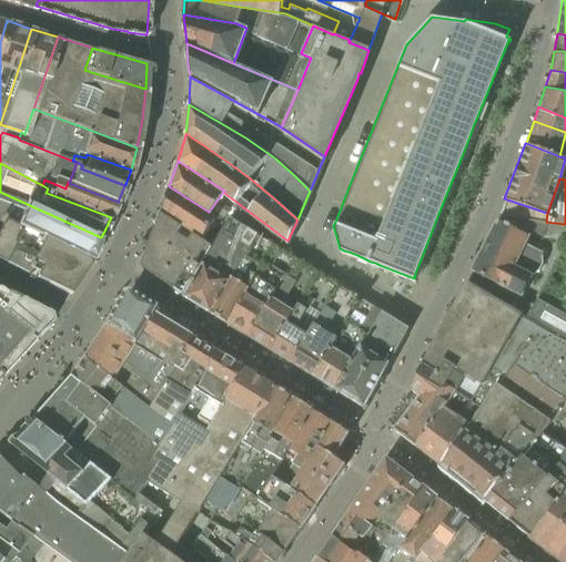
[(47,193),(111,217),(118,202),(69,183),(68,182),(66,188),(44,180),(42,185),(48,188),(46,193),(47,193)]
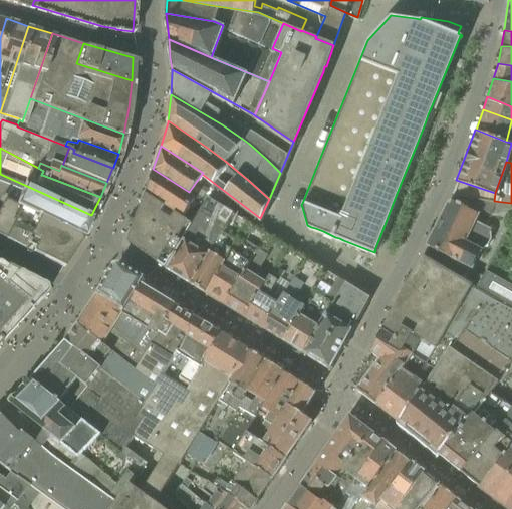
[(153,169),(146,192),(192,221),(203,202),(202,202),(188,193),(189,192),(153,169)]
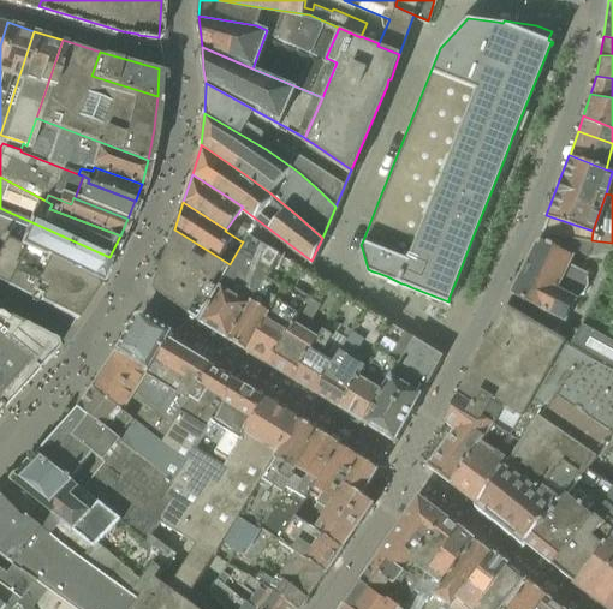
[(0,242),(4,237),(97,280),(109,257),(0,208),(0,242)]
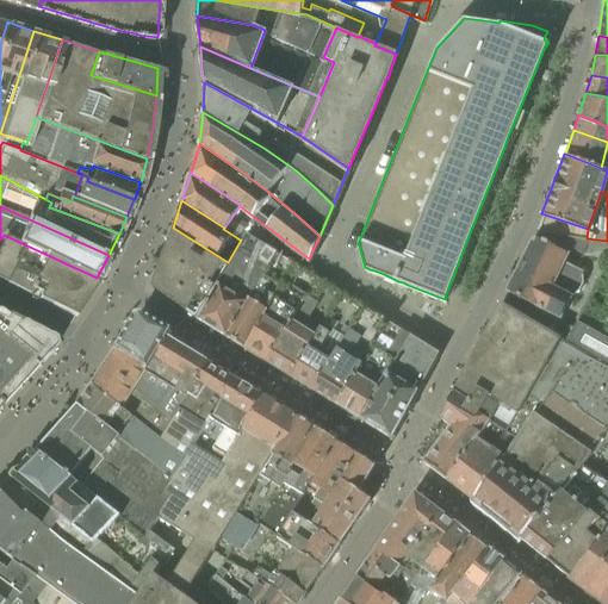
[(588,229),(541,213),(535,229),(587,238),(588,229)]
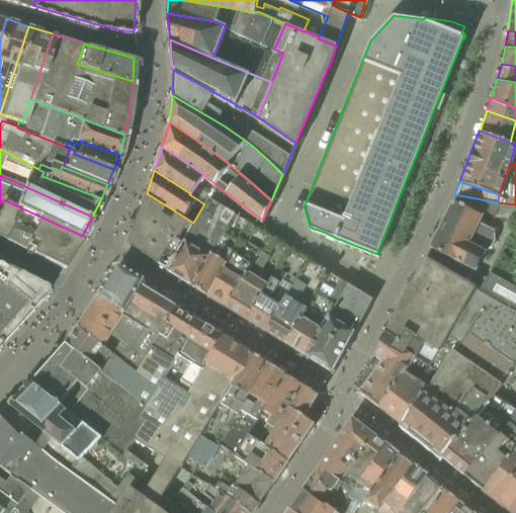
[(193,223),(147,193),(139,216),(181,243),(193,223)]
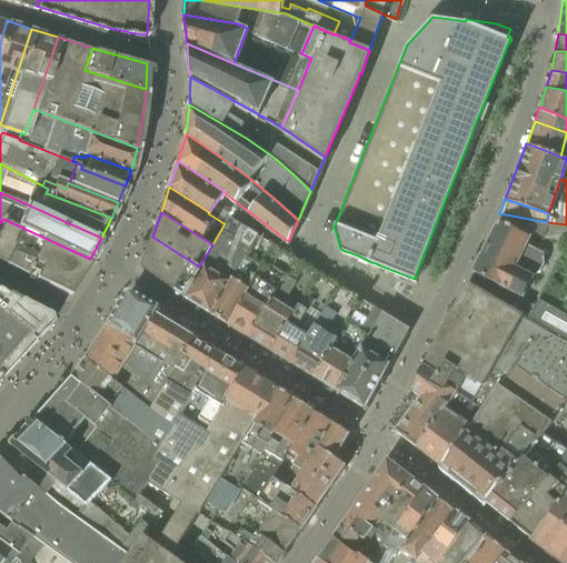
[(544,235),(566,238),(566,224),(547,222),(499,213),(498,218),(473,269),(517,291),(516,294),(531,302),(527,311),(524,310),(523,313),(526,315),(550,329),(566,337),(566,311),(536,295),(533,301),(521,294),(533,271),(539,267),(543,259),(543,252),(544,249),(534,244),(536,239),(528,234),(531,227),(543,232),(544,235)]
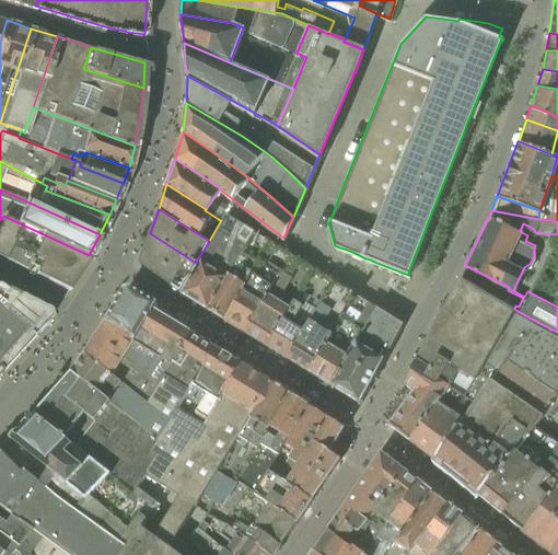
[(196,263),(181,290),(206,305),(254,230),(225,212),(220,220),(221,220),(209,241),(196,263)]
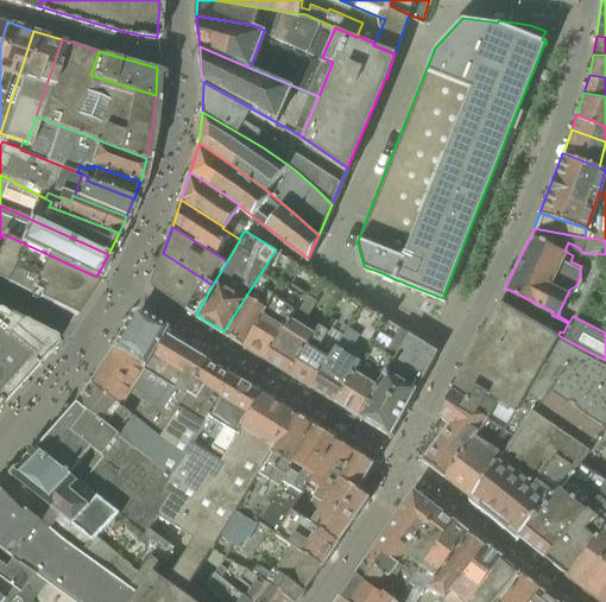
[(82,298),(96,277),(4,234),(0,239),(0,276),(27,290),(73,312),(82,298)]
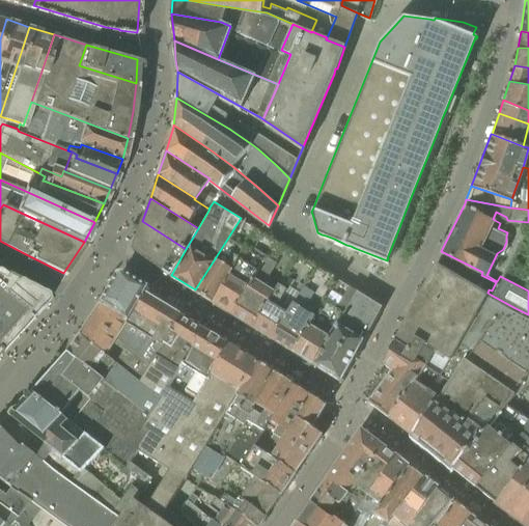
[(258,228),(248,222),(241,218),(195,289),(213,301),(246,248),(258,228)]
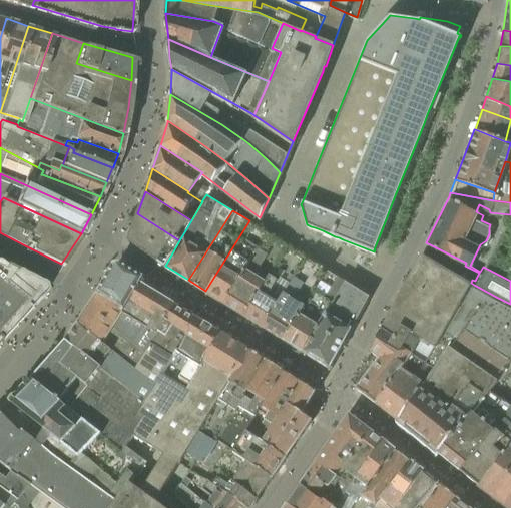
[(132,226),(134,243),(165,266),(179,240),(137,213),(132,226)]
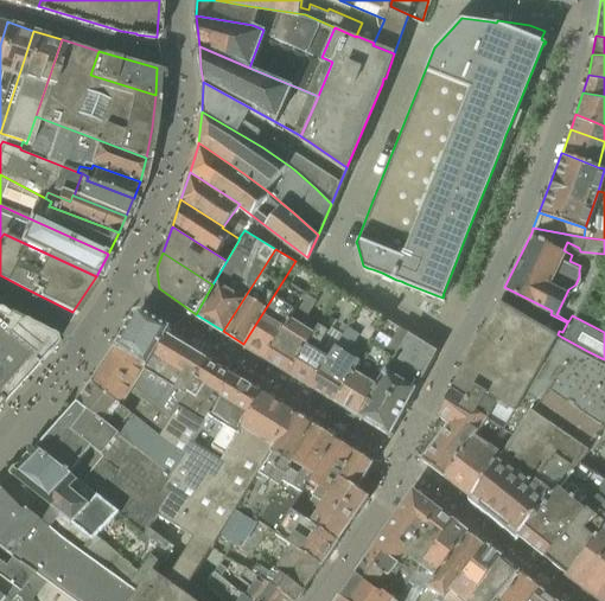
[(316,273),(295,261),(281,283),(243,344),(265,357),(310,285),(309,283),(316,273)]
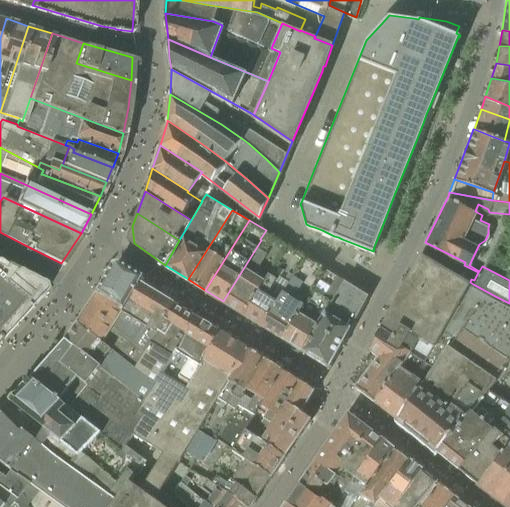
[(286,243),(266,230),(260,239),(261,240),(223,301),(243,313),(275,262),(286,243)]
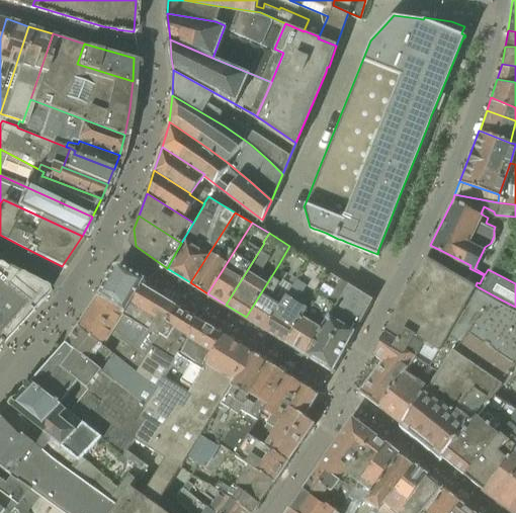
[(308,257),(289,246),(278,265),(246,317),(265,329),(286,294),(308,257)]
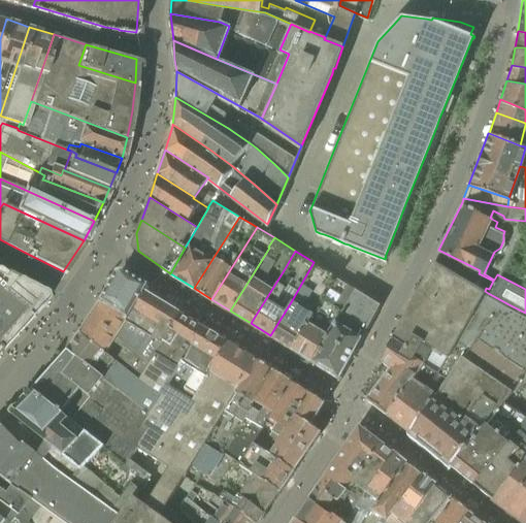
[(433,260),(392,335),(405,345),(413,333),(447,355),(485,291),(486,288),(433,260)]
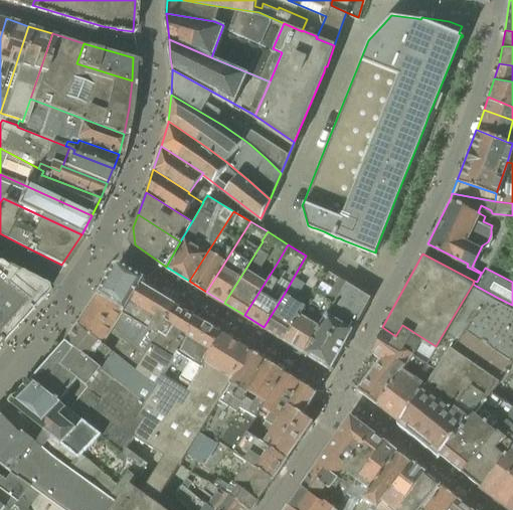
[(327,269),(306,256),(285,293),(264,327),(285,340),(327,269)]
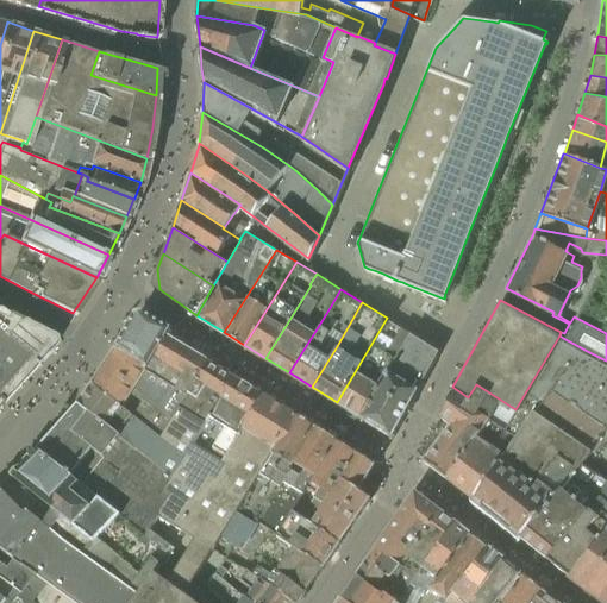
[(0,400),(52,341),(51,335),(0,308),(0,400)]
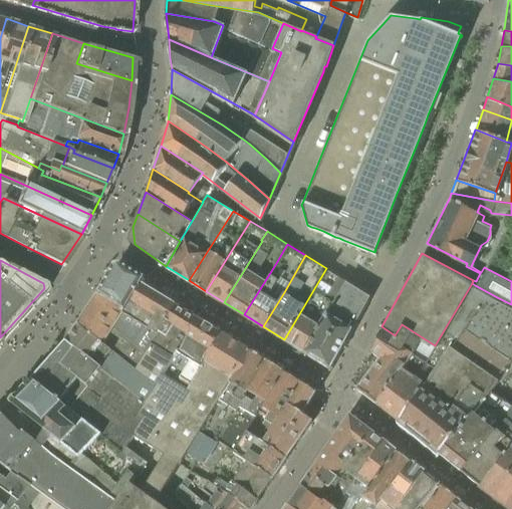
[(114,263),(98,291),(123,308),(142,281),(145,277),(120,262),(114,263)]
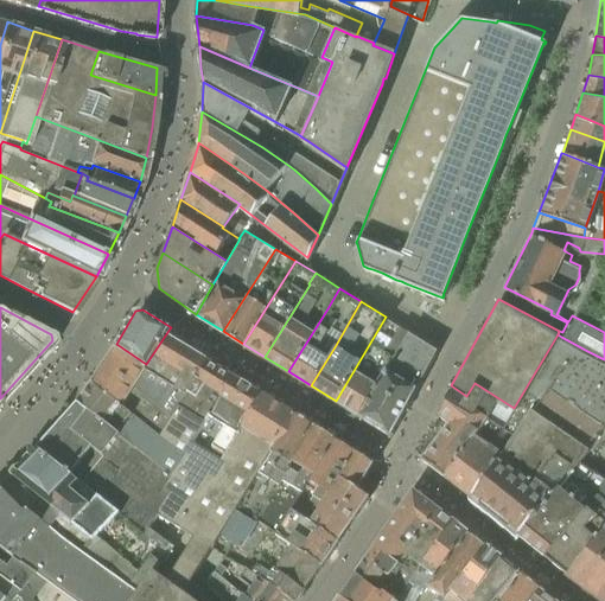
[(357,414),(408,331),(386,317),(336,401),(357,414)]
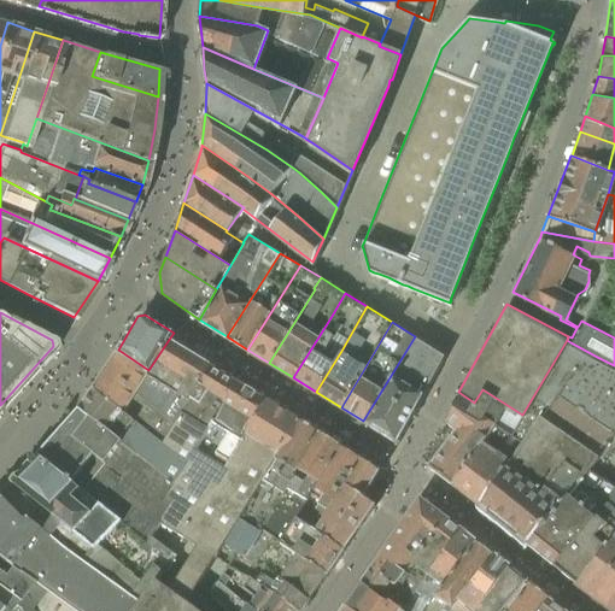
[(444,353),(432,346),(415,336),(363,421),(396,441),(444,353)]
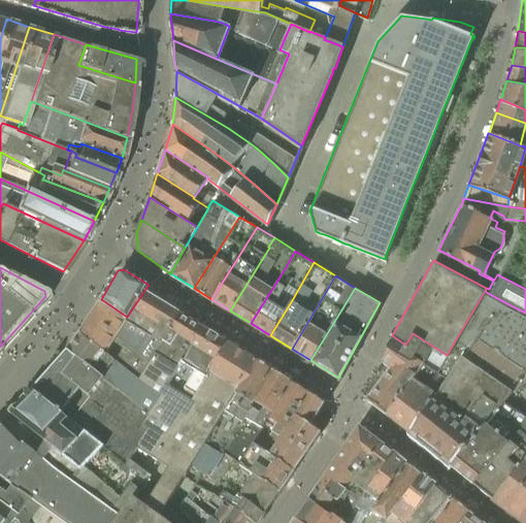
[(181,311),(145,289),(127,317),(116,334),(149,360),(181,311)]
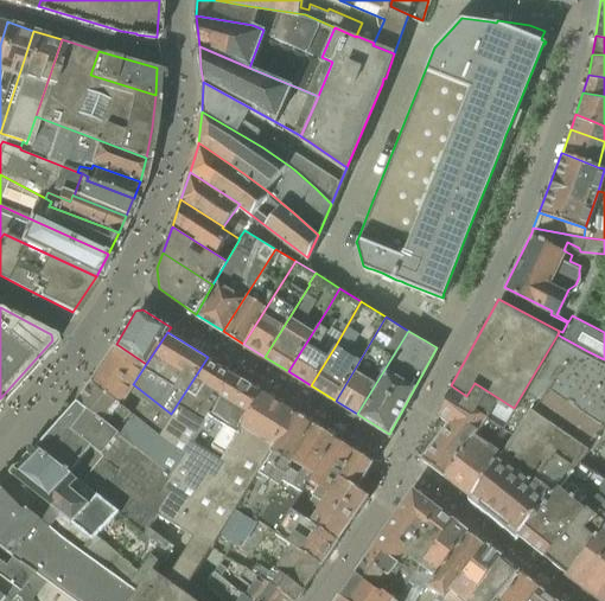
[(514,408),(503,427),(514,433),(502,451),(471,494),(517,532),(549,497),(579,459),(604,420),(604,359),(587,351),(561,337),(558,334),(514,408)]
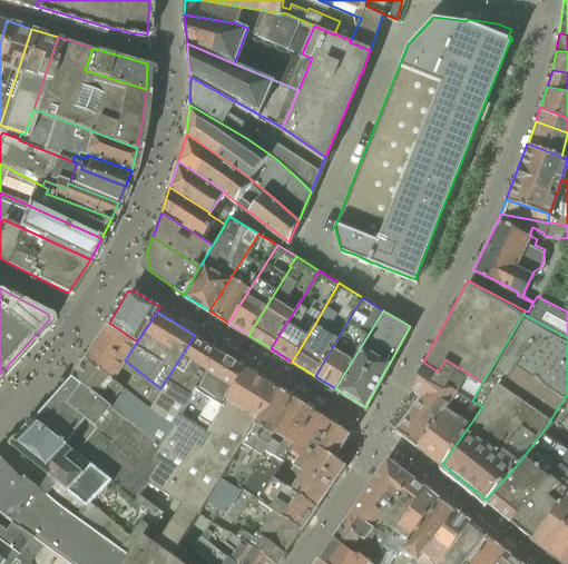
[(137,342),(109,323),(88,356),(149,406),(160,388),(125,360),(137,342)]
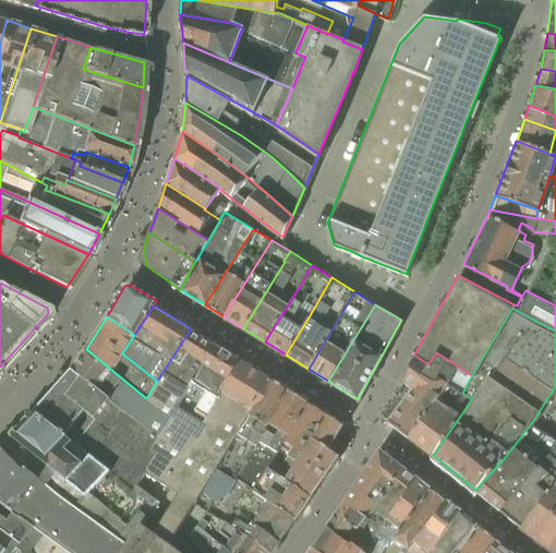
[(191,328),(157,381),(146,398),(169,415),(215,344),(191,328)]
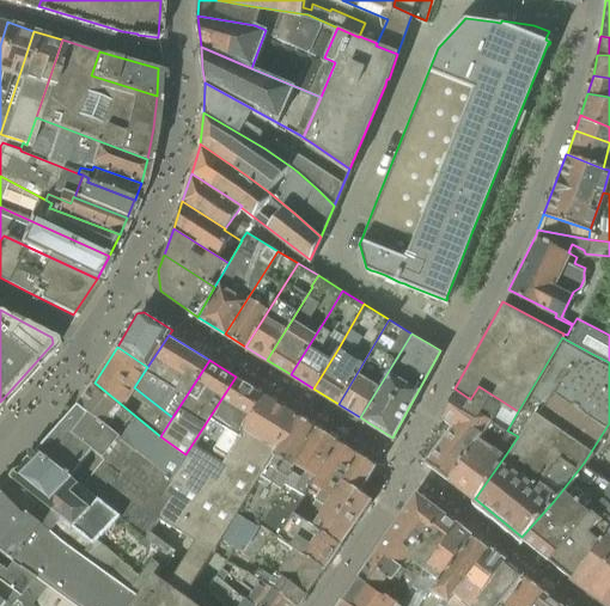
[(185,454),(172,478),(164,490),(170,494),(158,514),(181,530),(264,393),(261,392),(236,377),(185,454)]
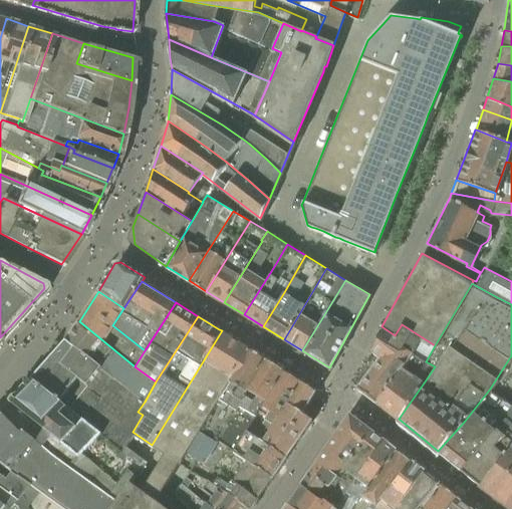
[(65,338),(145,402),(156,382),(135,366),(79,321),(65,338)]
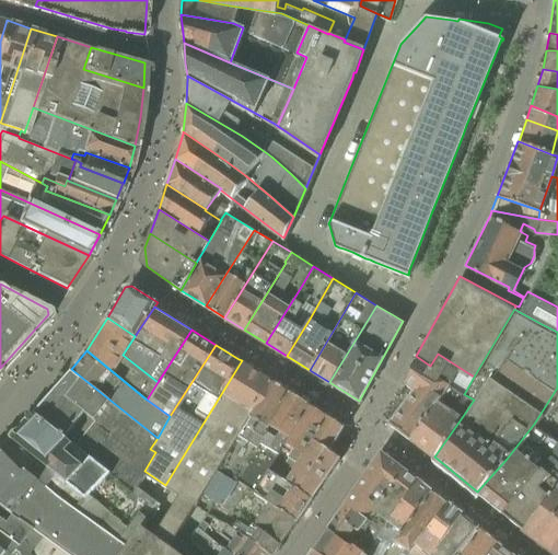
[(464,394),(474,377),(438,354),(430,366),(416,356),(403,380),(414,389),(388,421),(409,437),(436,401),(436,402),(449,385),(464,394)]
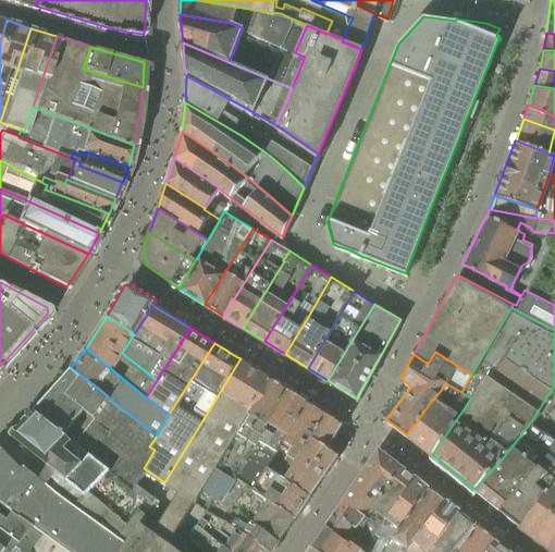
[(202,489),(200,488),(269,377),(241,358),(164,482),(179,491),(194,501),(202,489)]
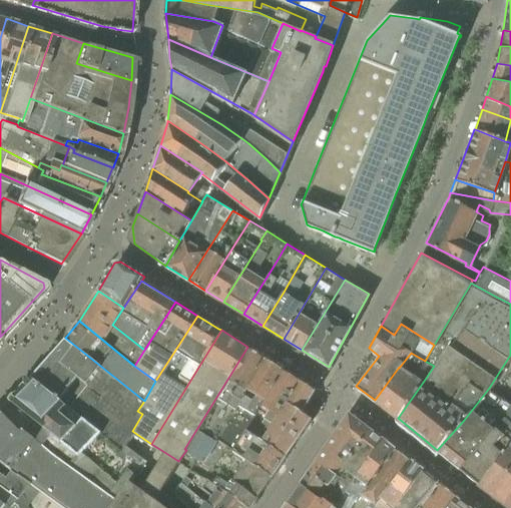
[(144,401),(65,338),(30,378),(75,413),(120,448),(124,444),(132,431),(142,414),(137,411),(144,401)]
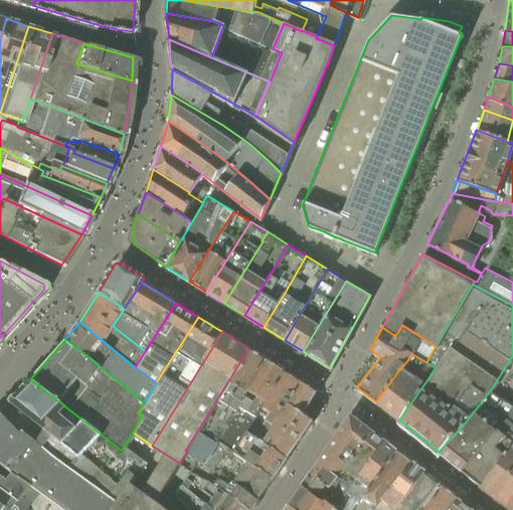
[(187,452),(202,461),(217,439),(268,360),(248,348),(185,451),(187,452)]
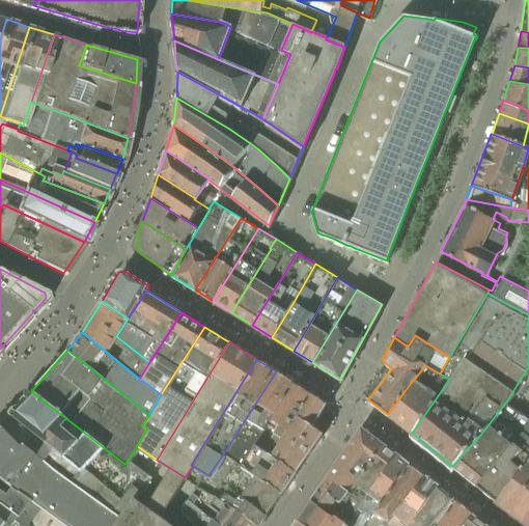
[(388,414),(412,433),(439,394),(449,379),(440,374),(425,365),(413,381),(413,380),(388,414)]
